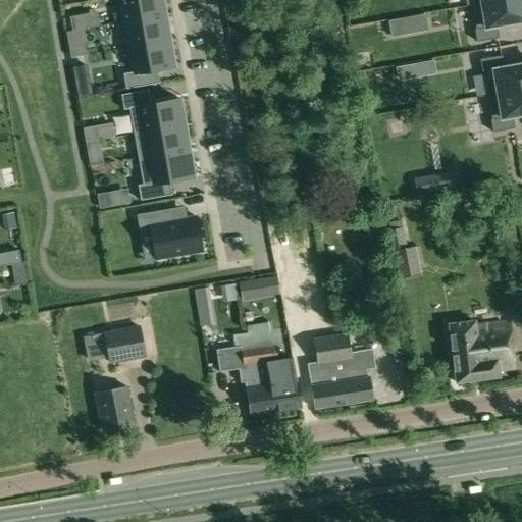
[(161,0),(119,0),(123,21),(164,14),(161,0)]
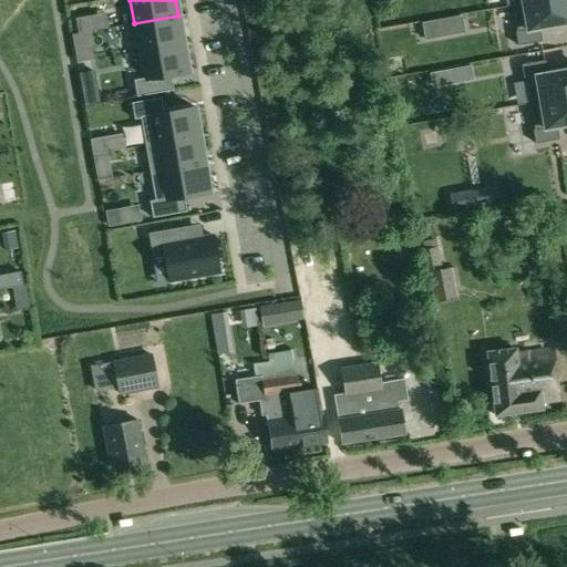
[(566,0),(545,0),(512,6),(517,32),(515,32),(517,45),(542,41),(539,29),(543,28),(550,27),(566,23),(566,0)]
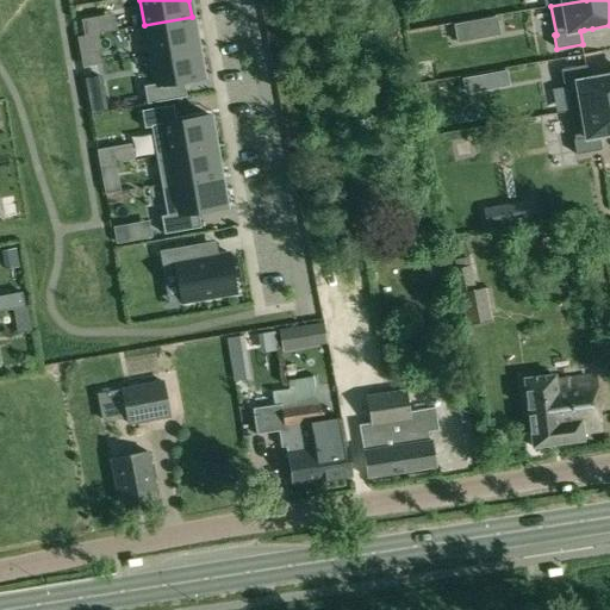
[(192,17),(144,25),(150,56),(198,48),(192,17)]
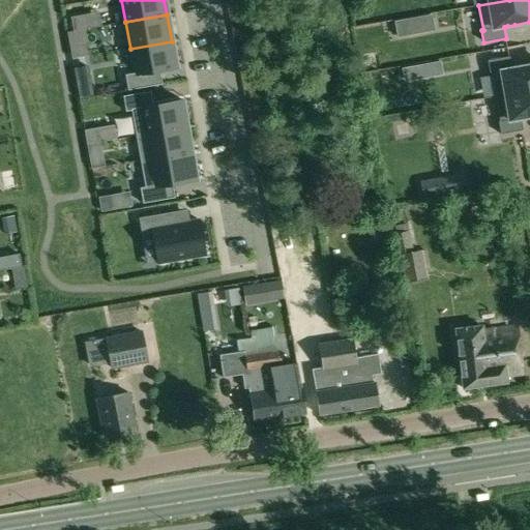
[(413,34),(411,18),(394,21),(398,36),(413,34)]
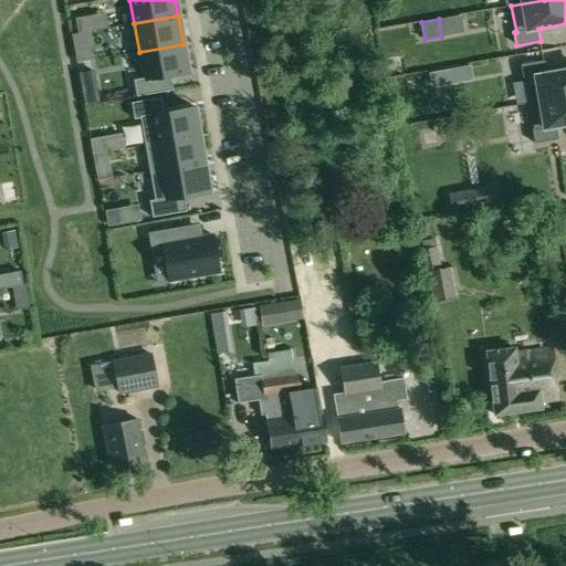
[(91,32),(72,35),(74,49),(93,45),(91,32)]
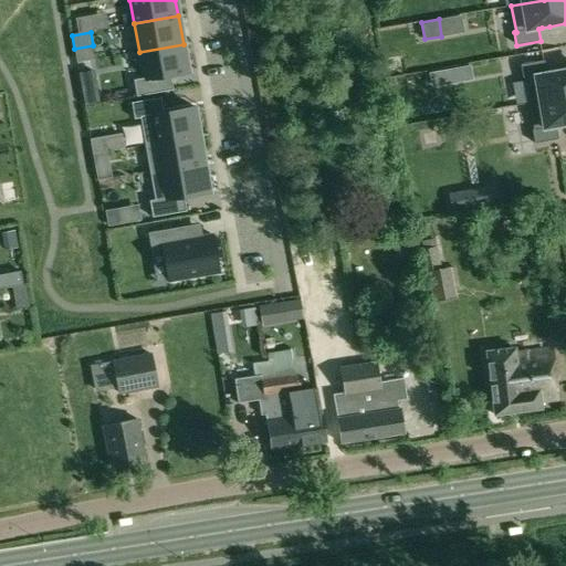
[(144,79),(134,80),(136,96),(173,90),(170,75),(188,72),(184,44),(139,52),(144,79)]
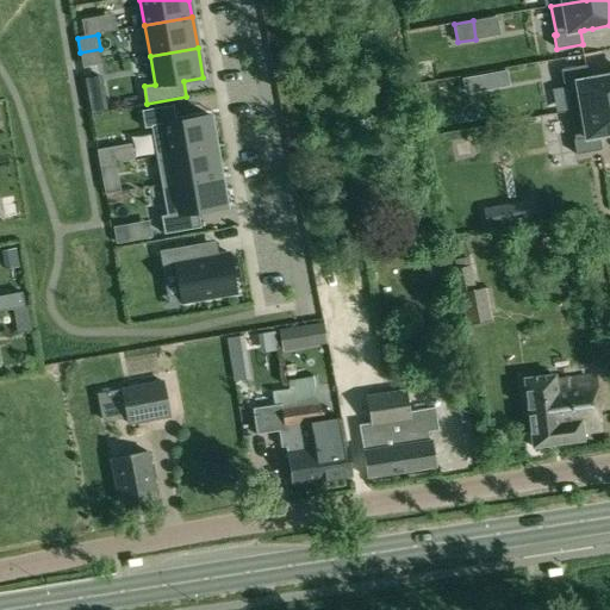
[(586,66),(561,70),(564,85),(565,85),(570,112),(609,105),(609,75),(601,78),(601,76),(592,79),(593,79),(589,80),(586,66)]
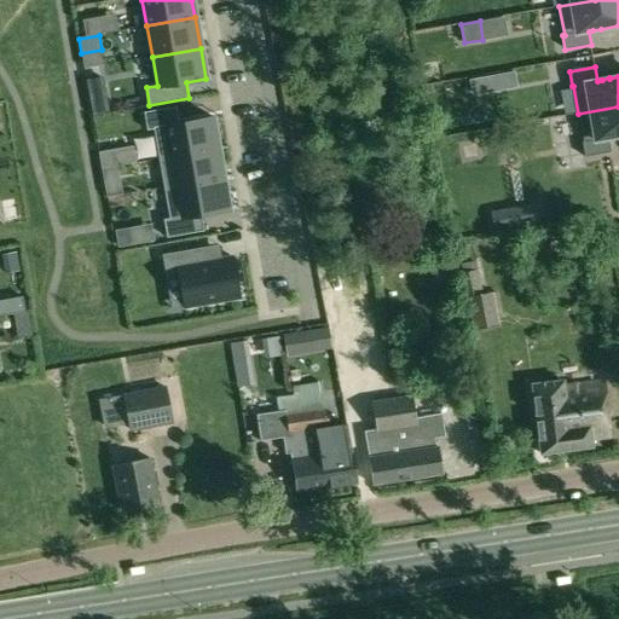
[(491,91),(489,75),(469,77),(472,94),(491,91)]
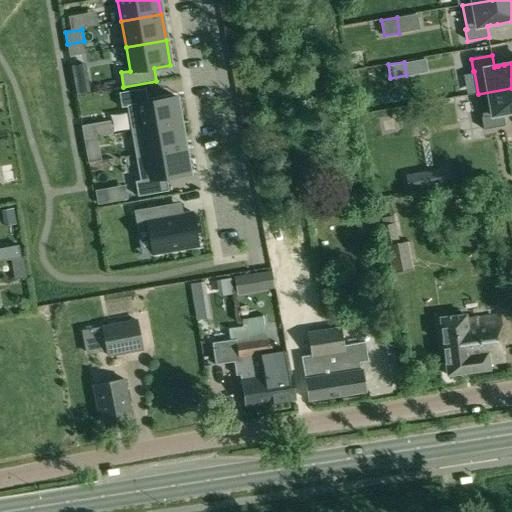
[(86,78),(74,81),(77,96),(89,94),(86,78)]
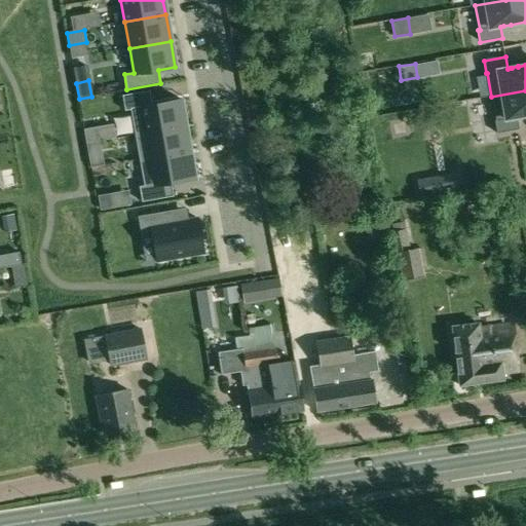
[(525,90),(491,97),(495,120),(494,121),(496,134),(519,129),(517,117),(520,117),(525,115),(525,90)]
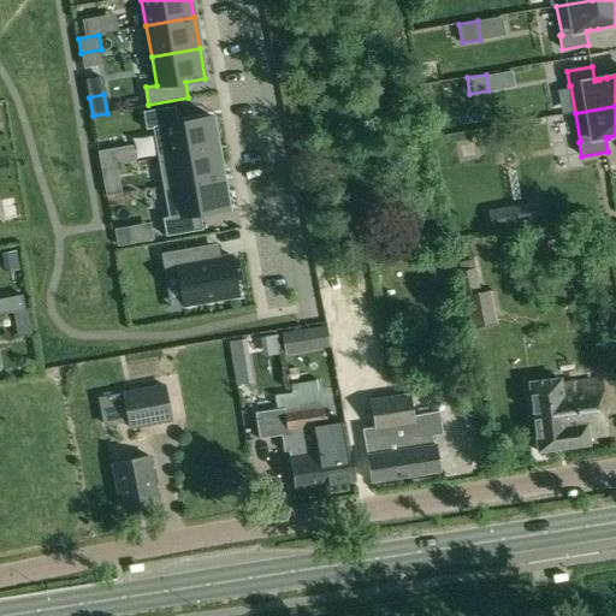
[(212,117),(153,128),(158,158),(217,148),(212,117)]
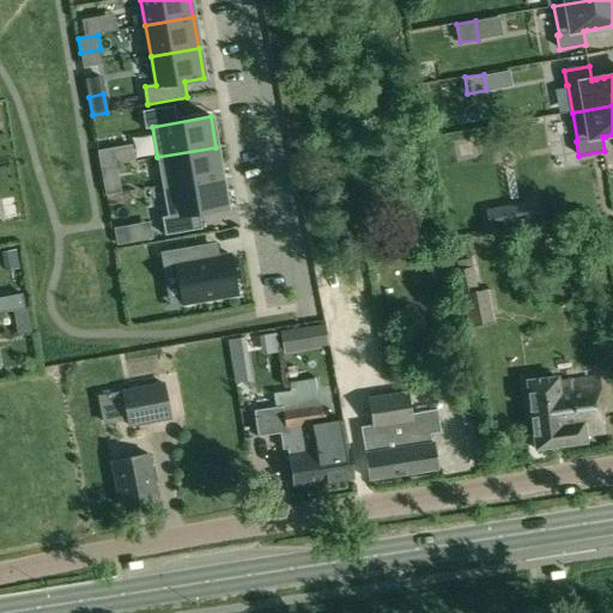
[(114,147),(97,150),(101,168),(115,164),(116,164),(114,147)]
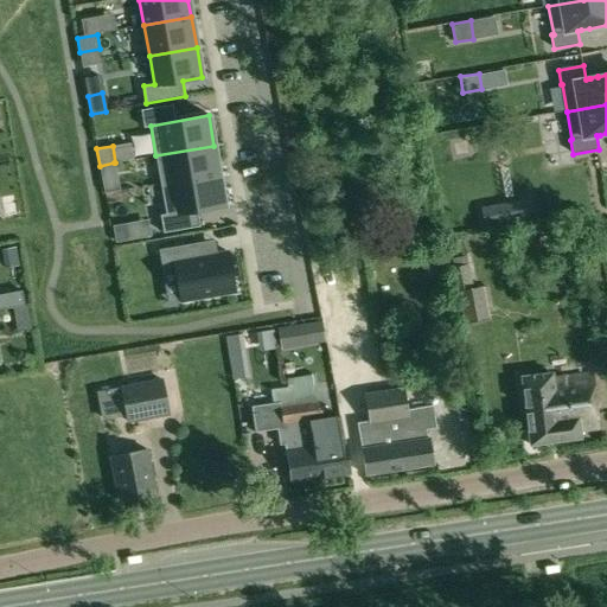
[(213,146),(155,155),(160,184),(219,173),(213,146)]
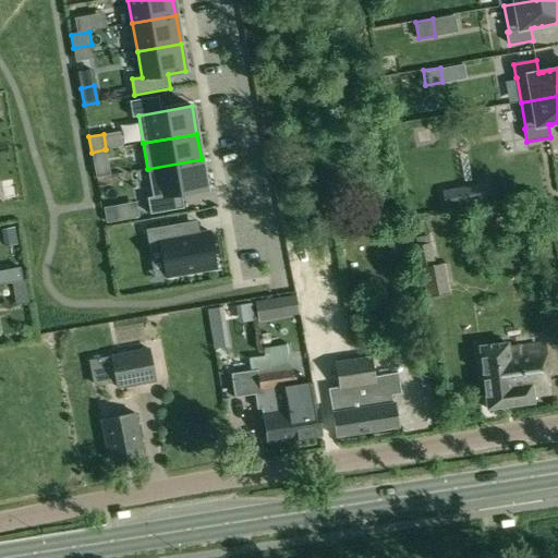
[(153,197),(147,198),(150,215),(183,208),(181,194),(206,190),(202,159),(147,169),(153,197)]
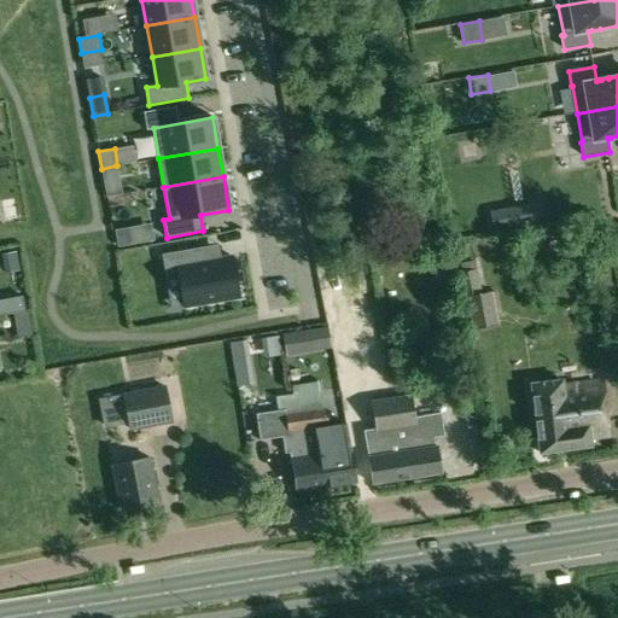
[(118,178),(104,181),(106,197),(122,193),(118,178)]
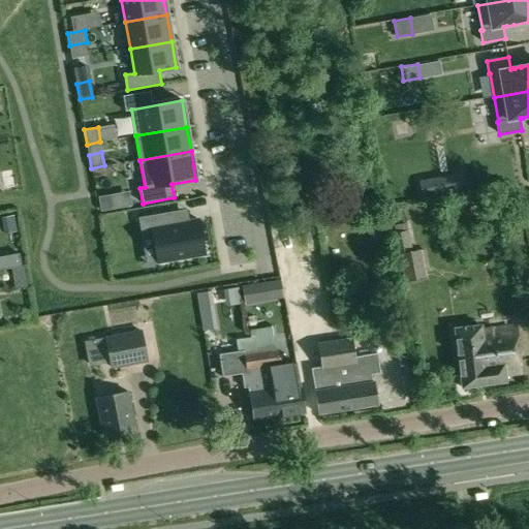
[(421,181),(424,197),(464,191),(461,175),(421,181)]
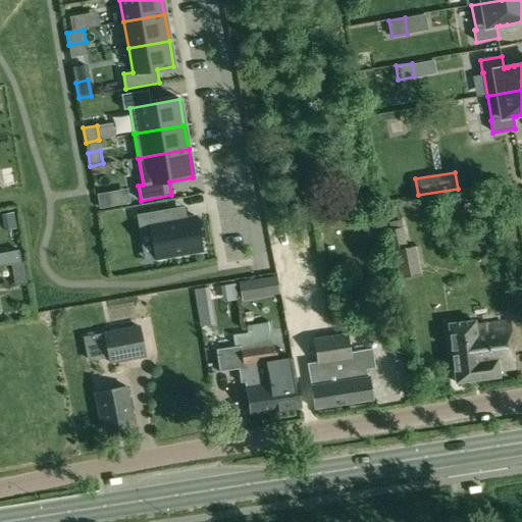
[(108,189),(98,191),(100,206),(110,204),(108,189)]
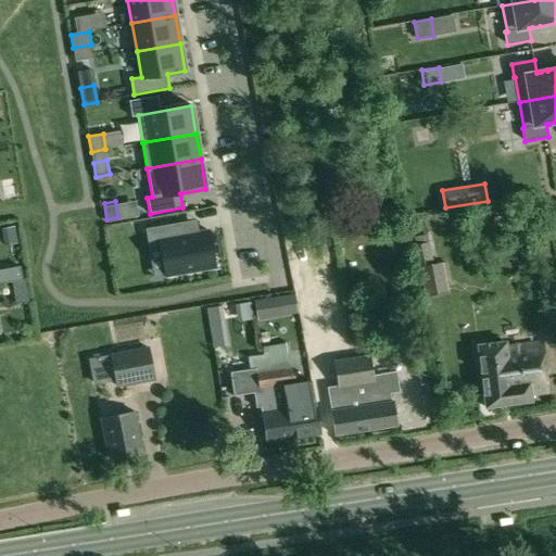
[(179,223),(146,229),(148,243),(159,242),(165,276),(215,267),(209,226),(198,227),(180,230),(179,223)]
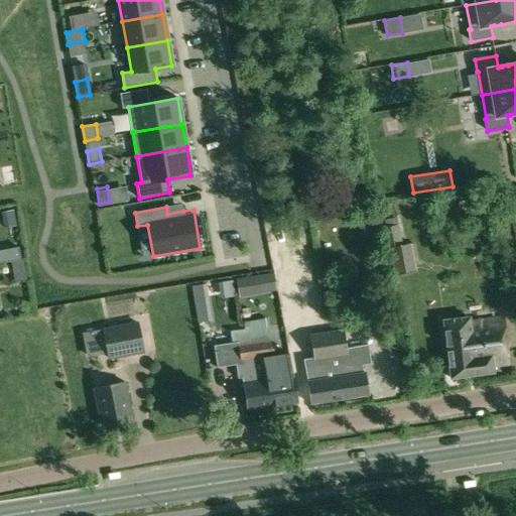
[(411,243),(389,248),(394,276),(416,272),(411,243)]
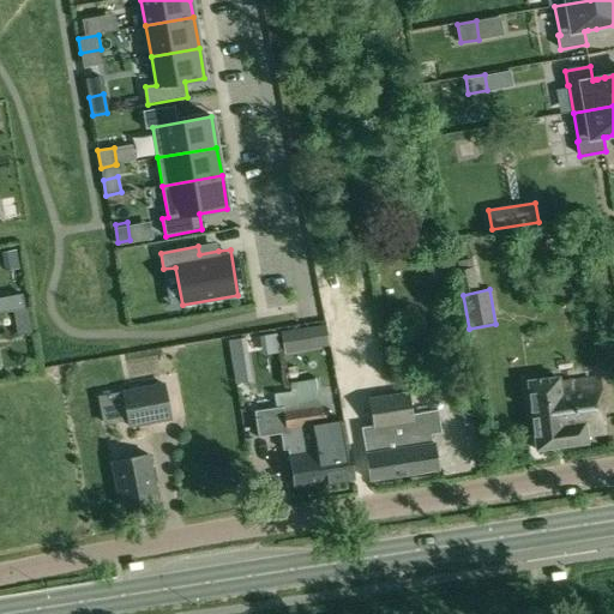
[(22,294),(0,298),(0,313),(13,312),(25,309),(22,294)]
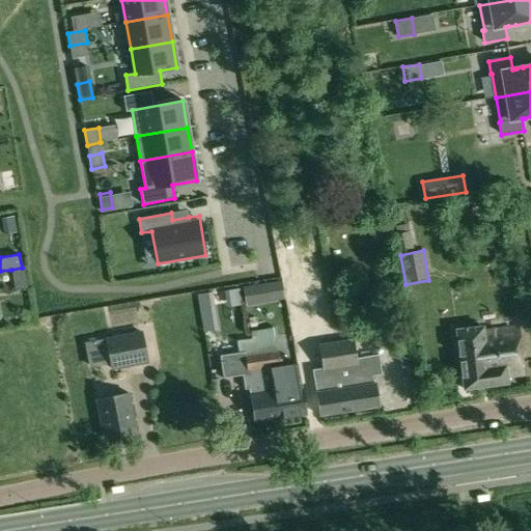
[(22,268),(11,270),(14,281),(26,278),(24,268),(22,268)]
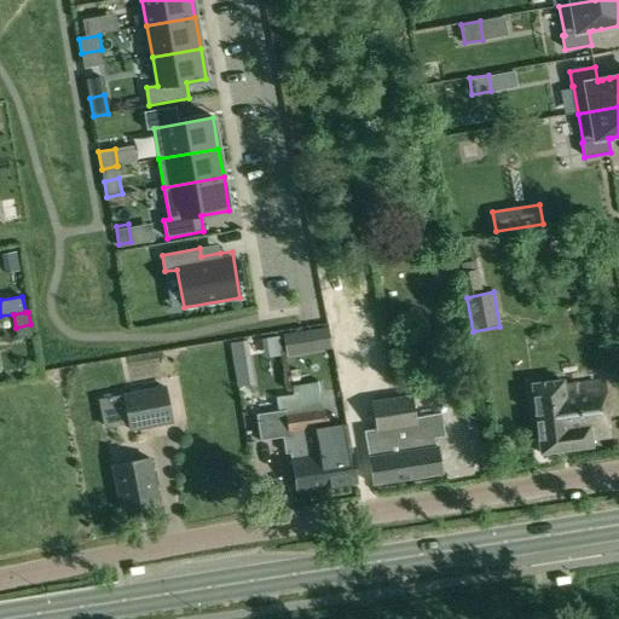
[(295,331),(283,334),(287,356),(298,353),(295,331)]
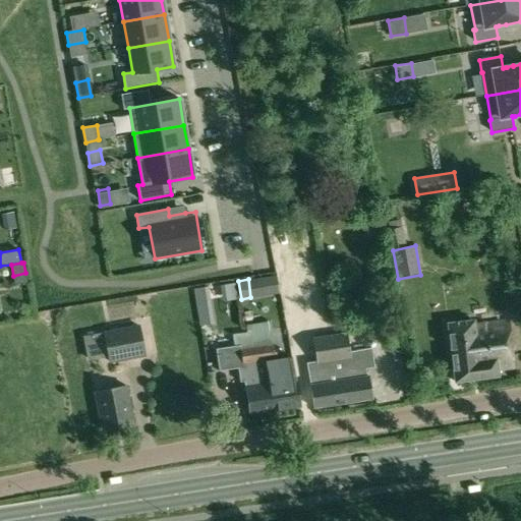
[(209,305),(197,307),(200,326),(212,324),(209,305)]
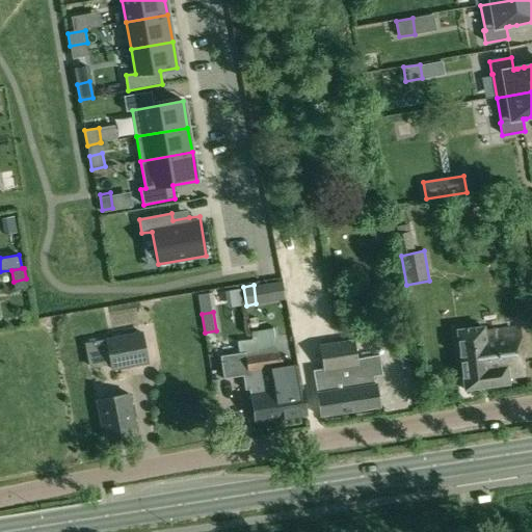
[(484,327),(457,331),(462,371),(499,367),(495,330),(485,331),(484,327)]
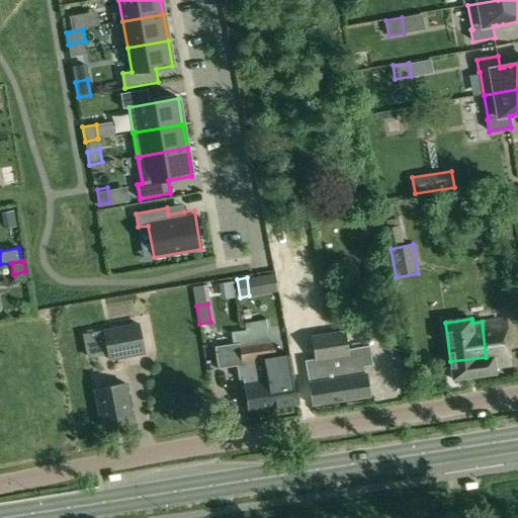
[(486,357),(450,361),(452,379),(495,374),(495,368),(510,366),(509,360),(510,357),(505,319),(482,322),(486,357)]
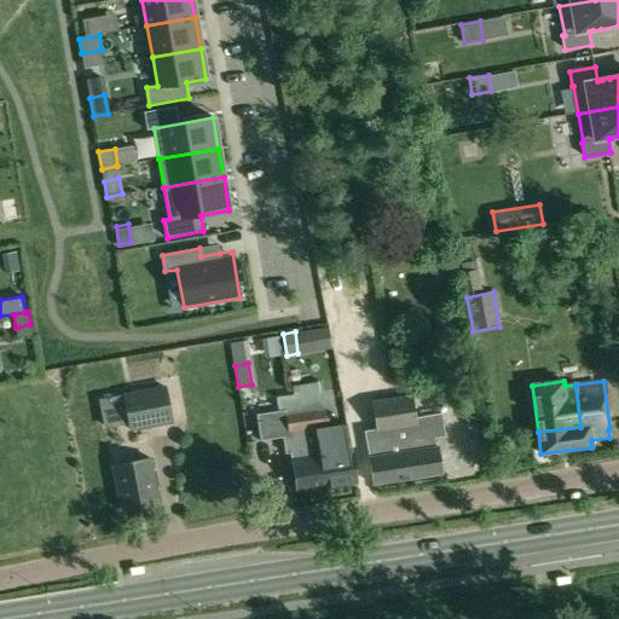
[(166,386),(123,393),(131,429),(172,422),(166,386)]
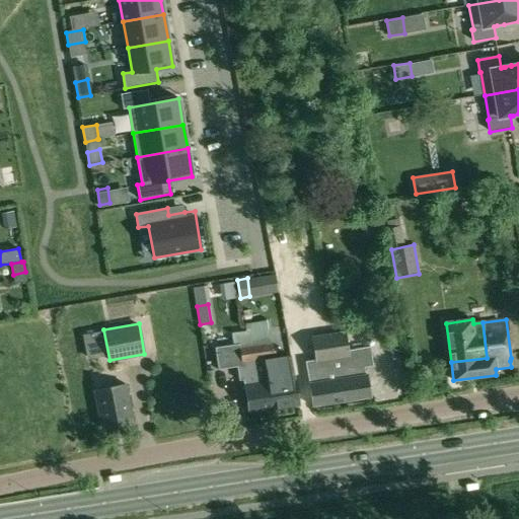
[(233,345),(215,347),(218,369),(237,366),(239,381),(245,380),(249,413),(272,409),(273,409),(269,387),(261,342),(246,344),(244,331),(231,334),(233,345)]
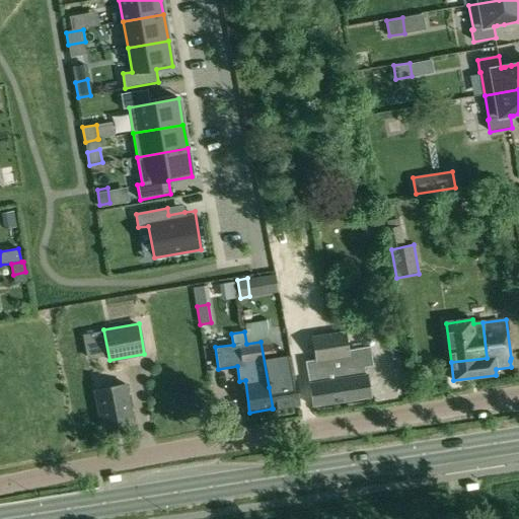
[(314,359),(307,360),(310,377),(311,385),(309,385),(313,406),(370,397),(367,377),(365,377),(363,368),(363,367),(373,365),(370,347),(349,350),(346,331),(311,338),(314,359)]
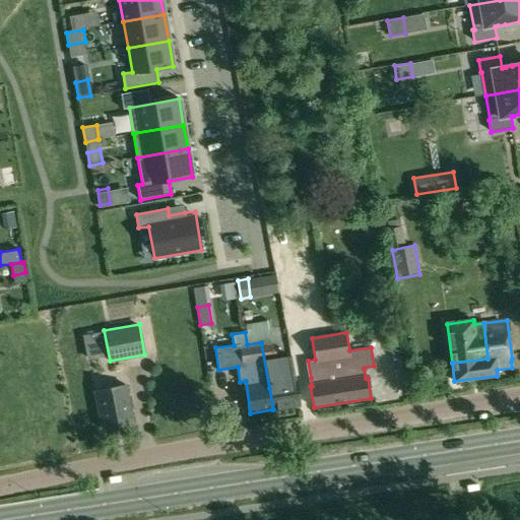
[(398,336),(385,338),(387,351),(400,349),(398,336)]
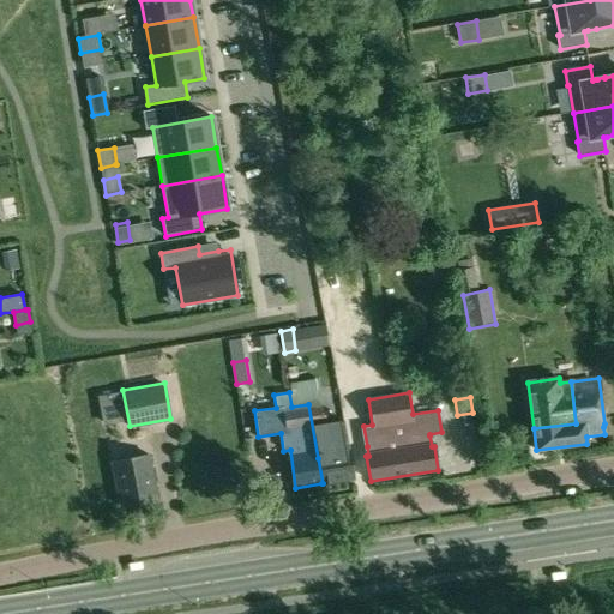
[(323,402),(308,404),(318,458),(323,483),(354,479),(350,450),(349,450),(343,422),(325,425),(323,402)]
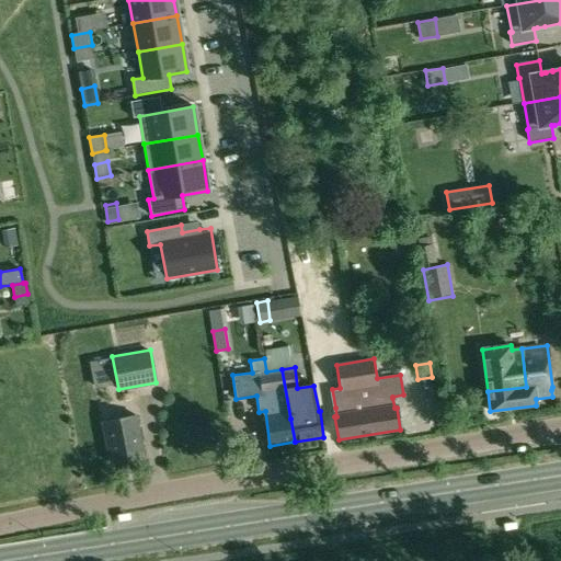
[(431,378),(422,380),(425,395),(434,392),(431,378)]
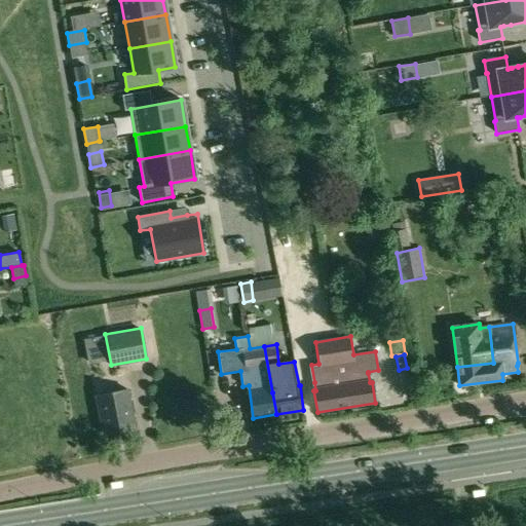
[(127,390),(96,397),(103,435),(136,428),(127,390)]
